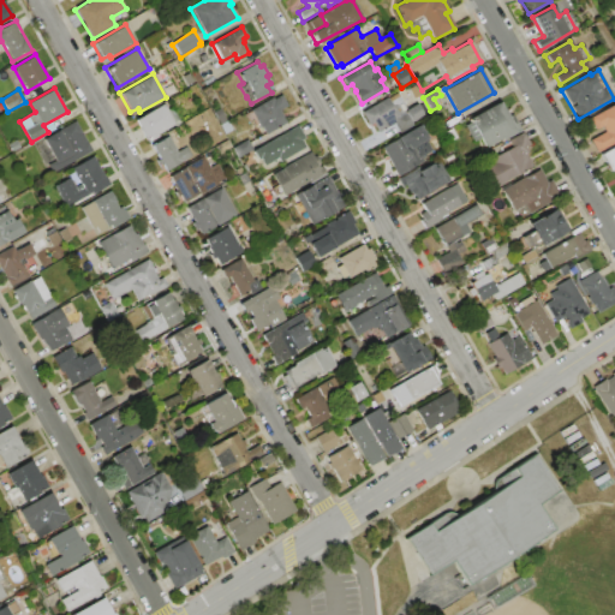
[(280,94),(287,106),(279,111),(286,123),(264,135),(261,126),(258,127),(249,109),(272,97),(273,99),(280,94)]
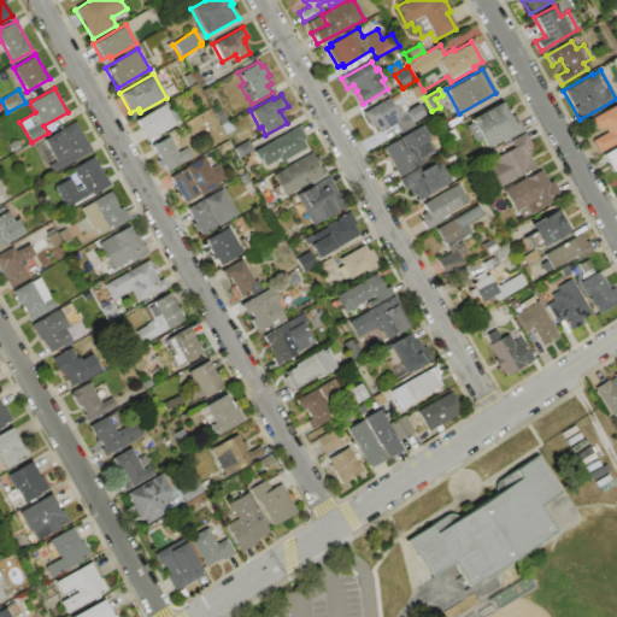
[(388,98),(394,106),(403,101),(409,110),(418,104),(425,116),(413,123),(412,121),(400,129),(397,124),(380,134),(374,124),(370,125),(363,113),(388,98)]
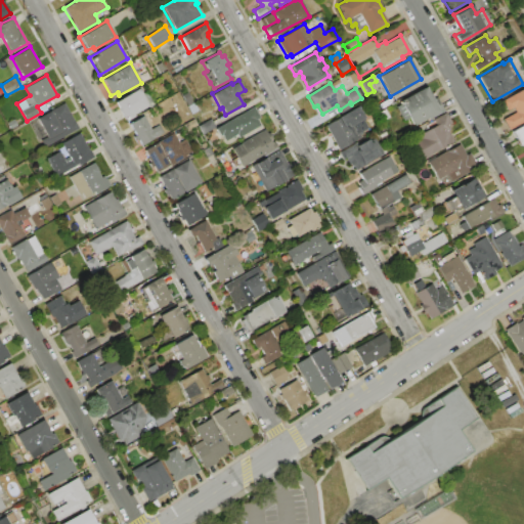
[(425,85),(430,94),(431,93),(434,98),(435,97),(443,111),(427,121),(425,118),(411,127),(406,119),(404,121),(395,106),(400,103),(399,101),(425,85)]
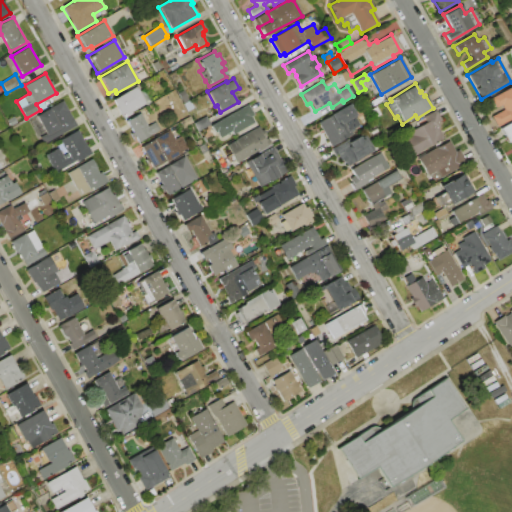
[(511,85),(511,115),(496,125),(491,116),(502,110),(500,105),(495,108),(489,98),(511,85)]
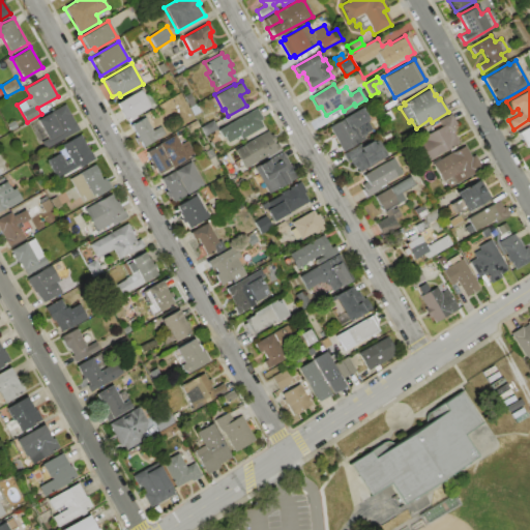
[(141,89),(151,108),(137,115),(138,117),(126,123),(116,102),(141,89)]
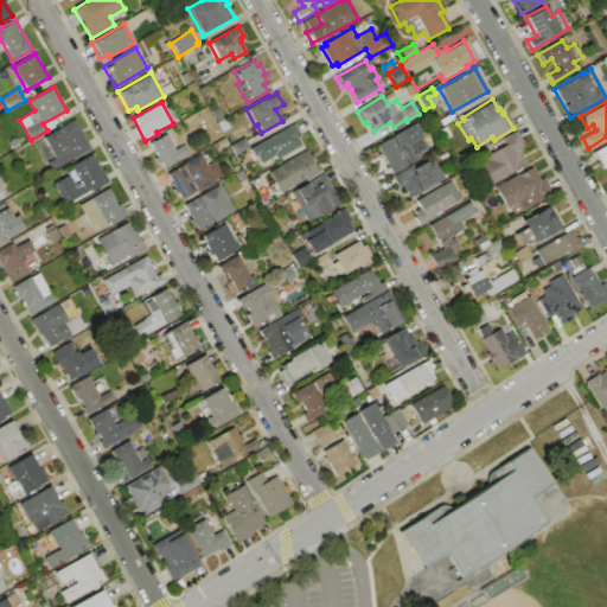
[(74,119),(91,149),(52,172),(46,163),(53,159),(42,138),(74,119)]
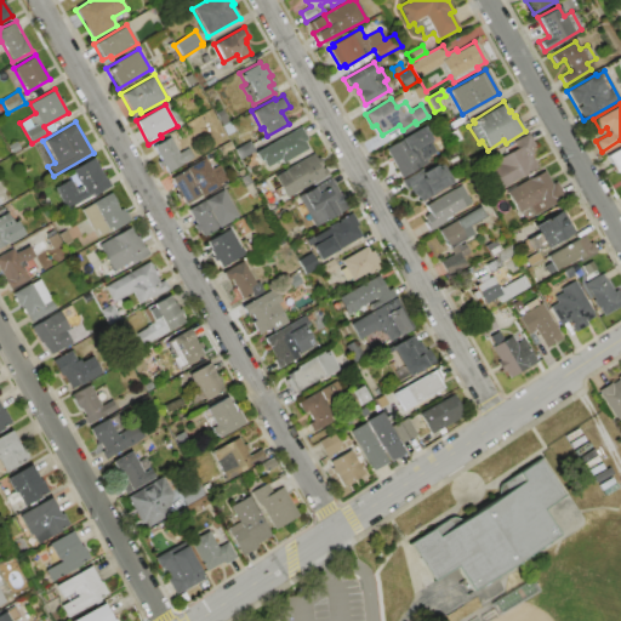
[(425,125),(434,141),(432,142),(437,152),(426,158),(428,161),(402,177),(385,148),(425,125)]
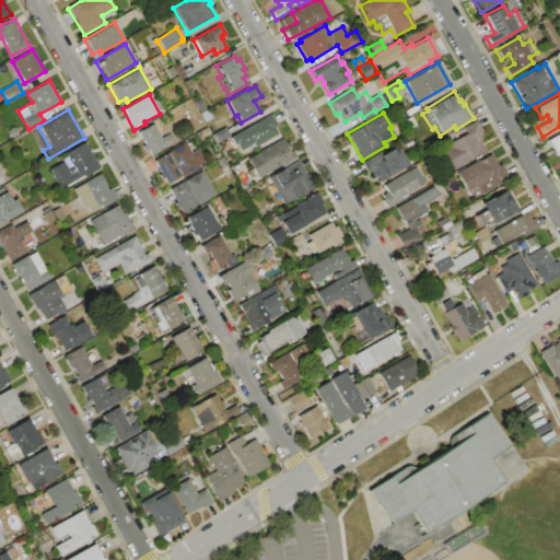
[(271,114),(278,126),(275,128),(278,133),(254,148),(252,143),(240,151),(235,143),(233,144),(230,138),(271,114)]
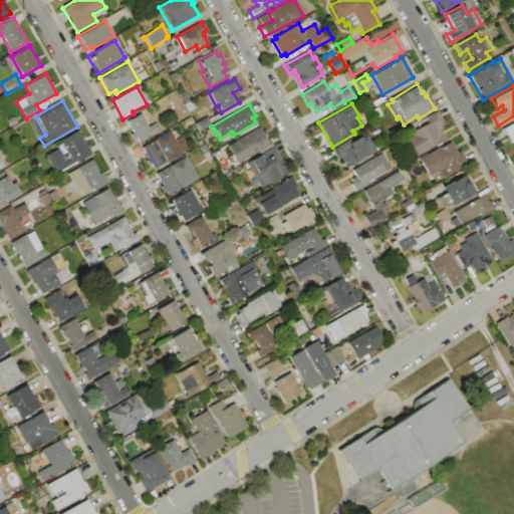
[(437,111),(442,121),(439,122),(442,126),(439,129),(445,138),(412,157),(401,138),(428,122),(426,118),(437,111)]
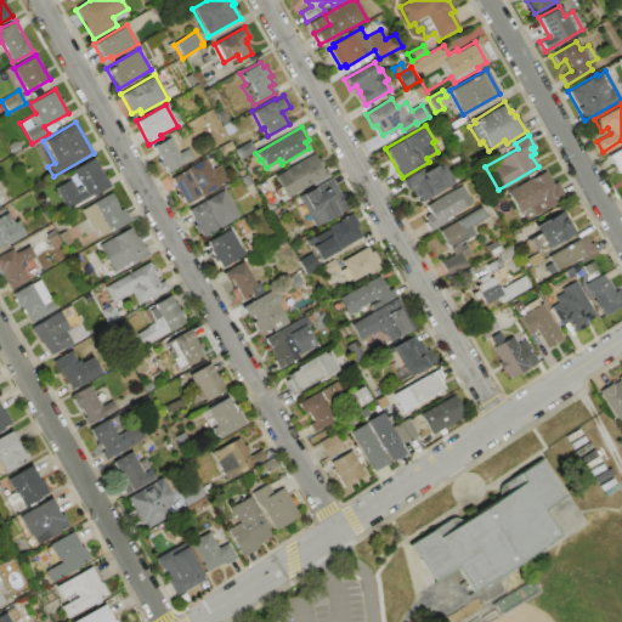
[(153,147),(170,137),(179,153),(190,147),(196,159),(165,175),(158,162),(160,162),(153,147)]
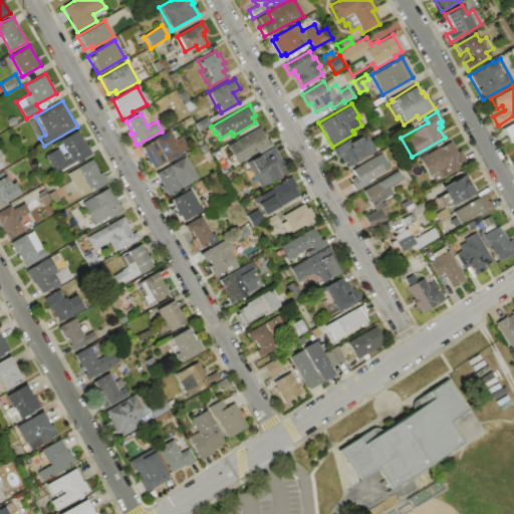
[(193,123),(207,116),(211,124),(198,132),(193,123)]
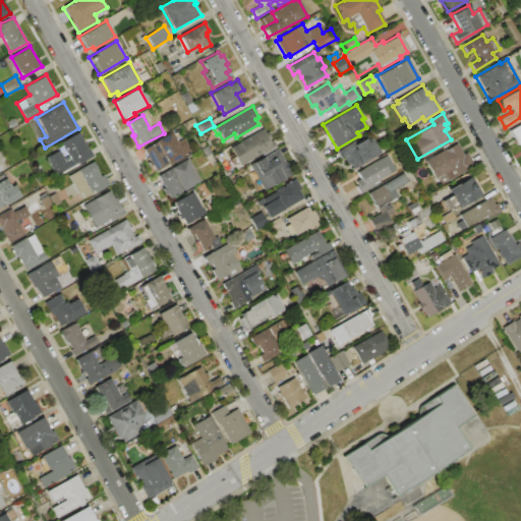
[(186,130),(183,124),(191,119),(195,125),(186,130)]
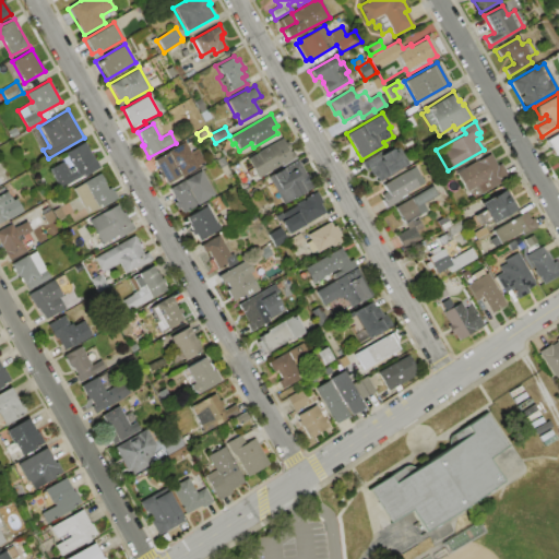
[(558,152),(554,155),(544,140),(555,133),(556,135),(558,133),(558,152)]
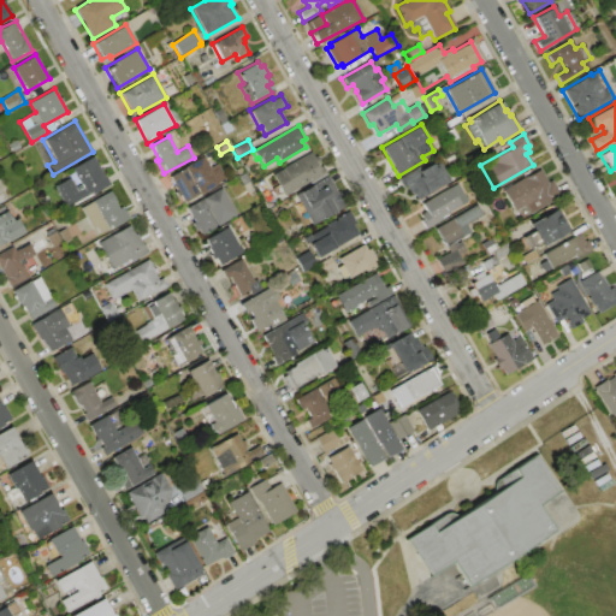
[(311,152),(313,157),(317,154),(320,163),(318,164),(320,167),(323,165),(327,173),(284,197),(271,175),(311,152)]
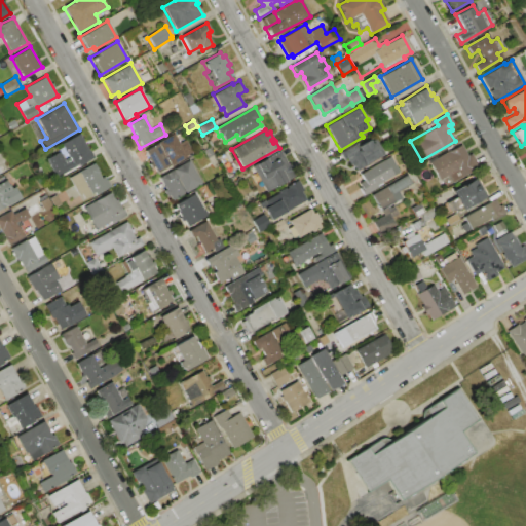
[(80,134),(94,157),(78,165),(78,164),(75,165),(76,167),(57,178),(45,159),(59,151),(66,163),(71,160),(62,144),(80,134)]
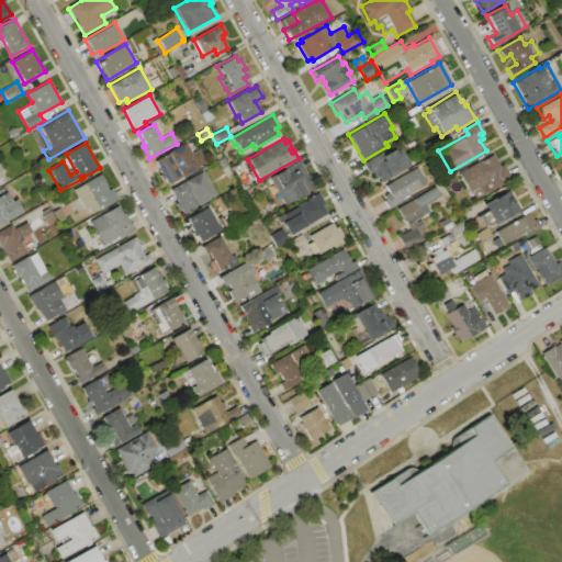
[(186,143),(191,153),(199,149),(206,164),(167,184),(164,178),(163,179),(153,160),(186,143)]
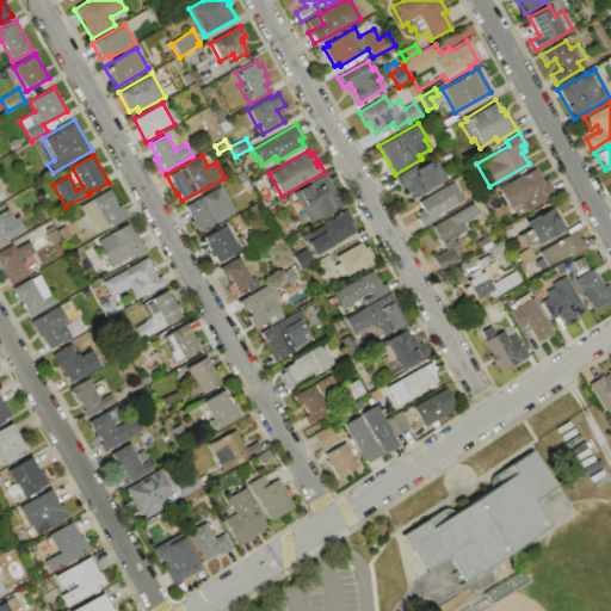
[(438,160),(448,178),(414,197),(411,191),(407,193),(397,176),(429,158),(431,164),(438,160)]
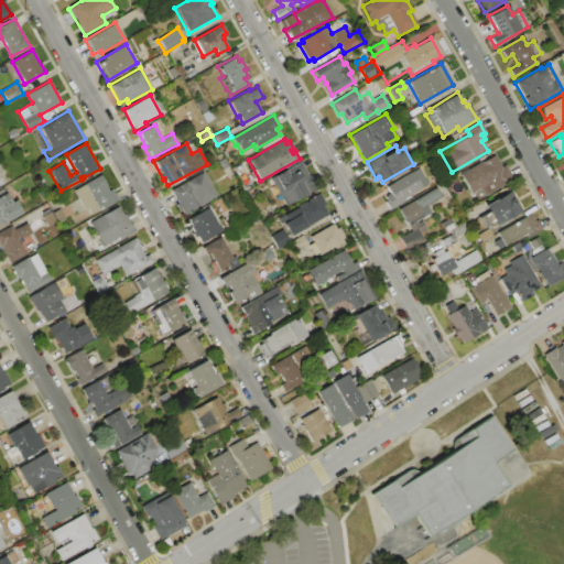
[(495,155),(501,166),(505,164),(513,180),(484,197),(479,188),(469,194),(459,175),(495,155)]
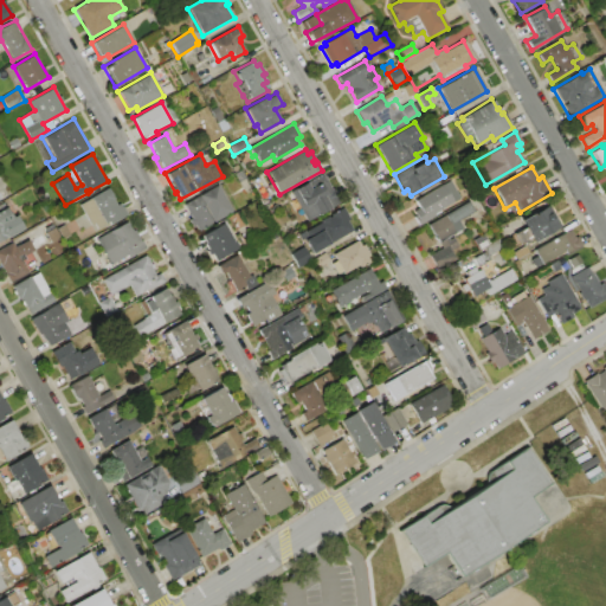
[(322,173),(339,202),(304,223),(287,193),(305,182),(309,188),(318,184),(315,176),(322,173)]
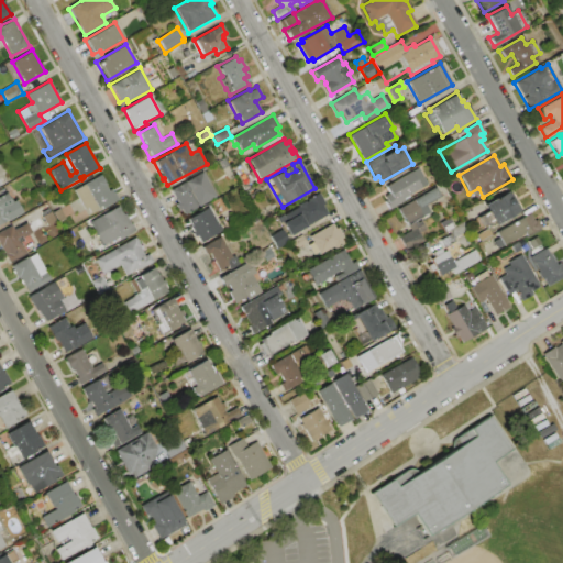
[(419,167),(429,184),(404,198),(405,199),(387,209),(384,202),(386,201),(383,197),(389,192),(386,187),(419,167)]
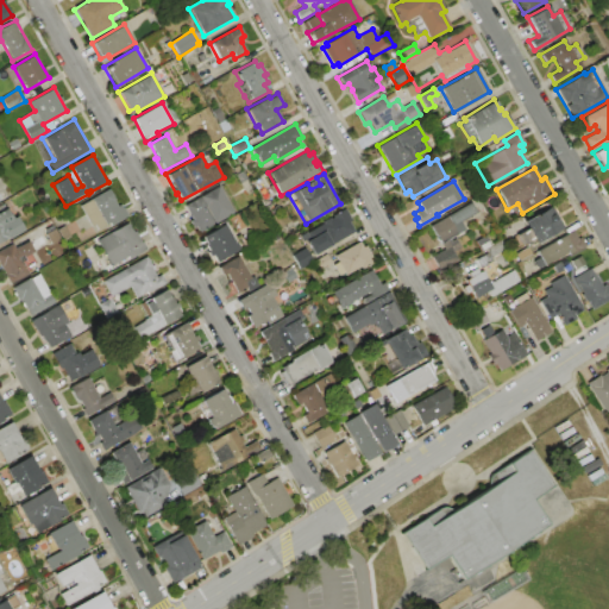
[(219,186),(234,213),(214,224),(215,225),(200,234),(195,227),(194,228),(189,220),(192,219),(183,205),(219,186)]
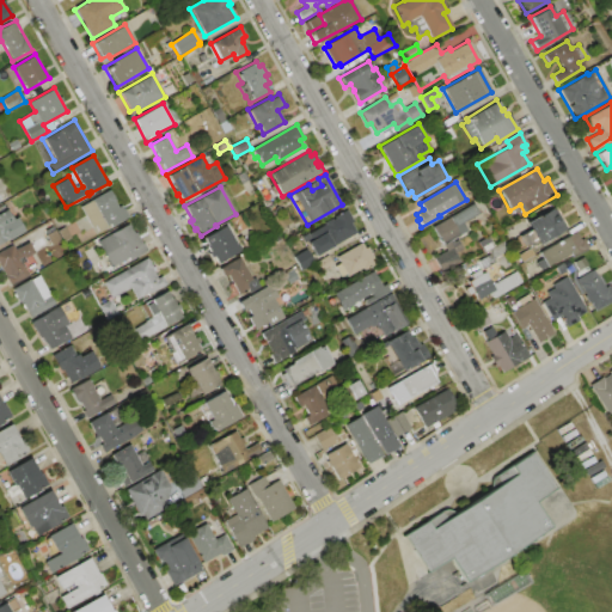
[(111,188),(117,200),(115,201),(117,207),(121,204),(123,208),(124,208),(130,218),(111,228),(110,225),(98,231),(95,225),(91,227),(79,206),(111,188)]
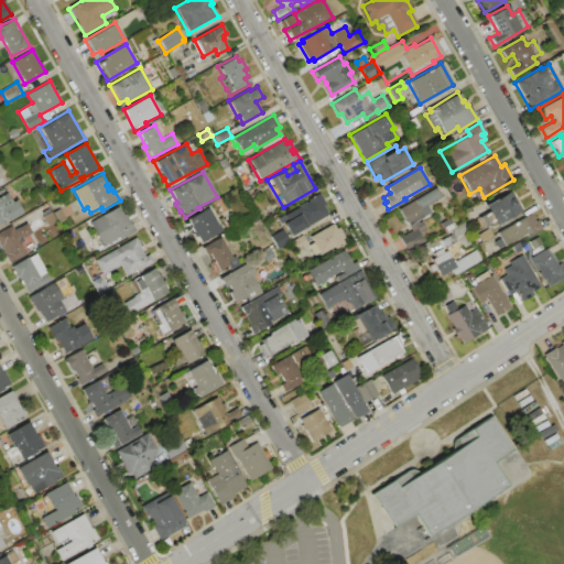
[(437,186),(443,196),(427,205),(431,212),(421,218),(426,229),(420,234),(423,240),(407,250),(400,237),(411,230),(408,225),(407,226),(398,209),(437,186)]
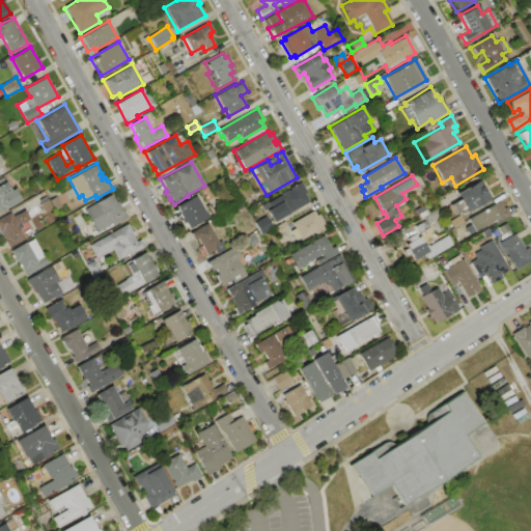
[(480,179),(491,199),(466,213),(465,212),(460,214),(455,214),(450,204),(458,199),(454,193),(480,179)]
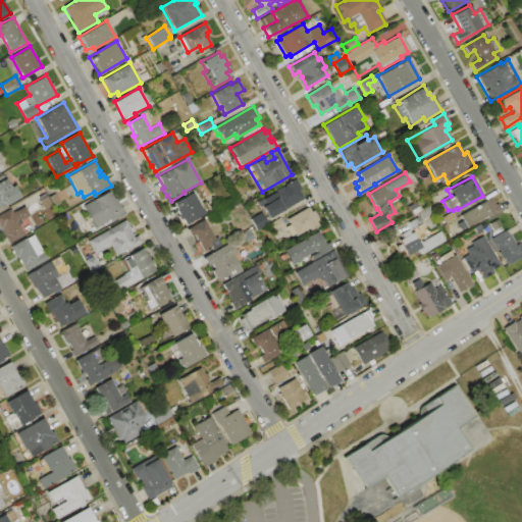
[(0,181),(6,178),(13,192),(5,197),(8,203),(0,207),(0,181)]
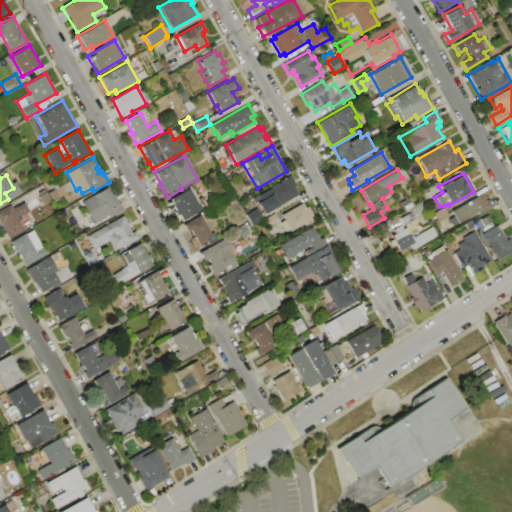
[(289,175),(295,185),(293,186),(298,194),(263,215),(253,198),(271,187),(270,186),(276,182),(277,183),(279,182),(279,181),(289,175)]
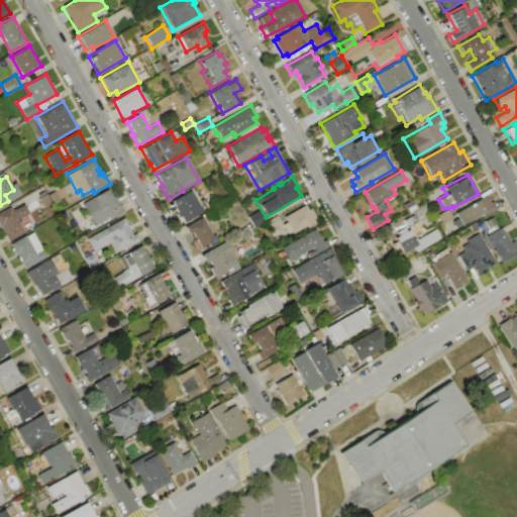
[(108,189),(113,197),(115,195),(124,211),(110,220),(108,217),(95,225),(82,204),(108,189)]
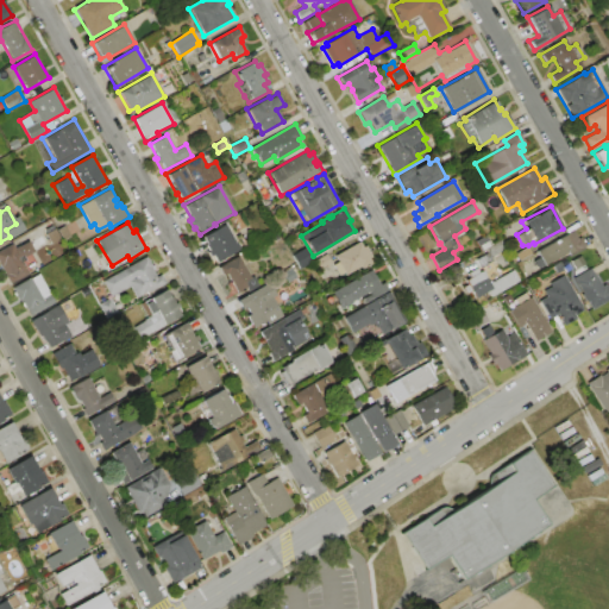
[(226,224),(239,250),(214,264),(207,252),(208,251),(205,244),(206,244),(202,237),(226,224)]
